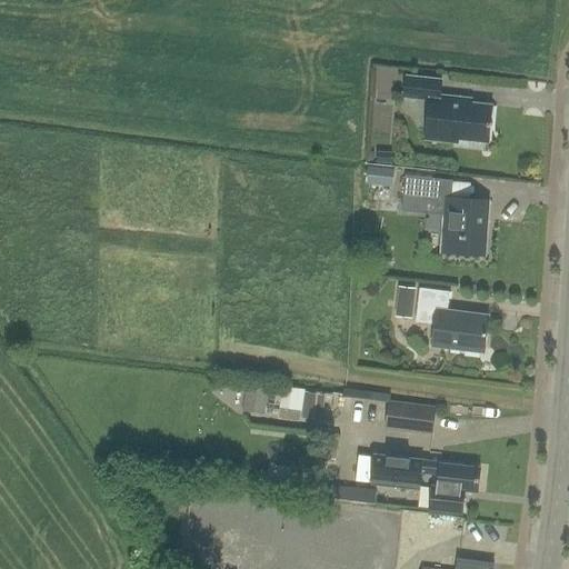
[(407,78),(406,99),(430,101),(427,141),(459,145),(459,140),(490,143),(495,108),(439,102),(441,81),(407,78)]
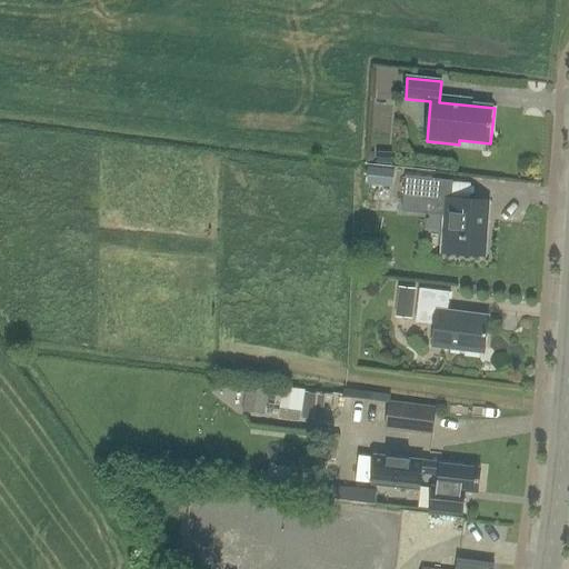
[(485,258),(489,202),(446,199),(442,255),(485,258)]
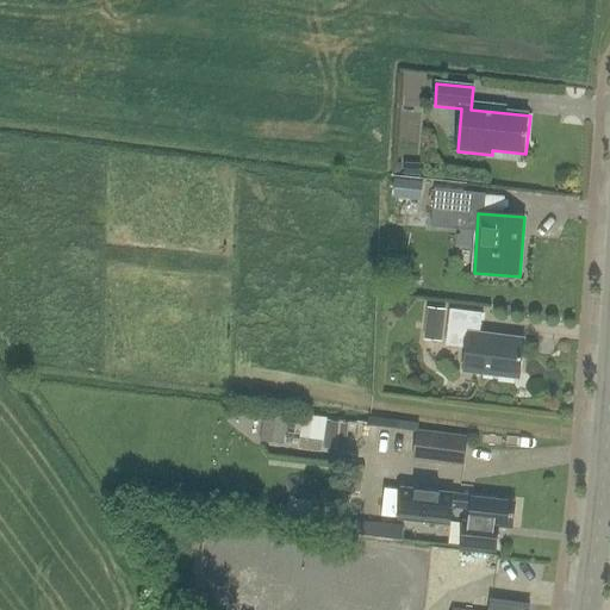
[(428,310),(424,342),(447,344),(446,347),(467,349),(465,373),(520,380),(524,340),(480,335),(481,316),(428,310)]
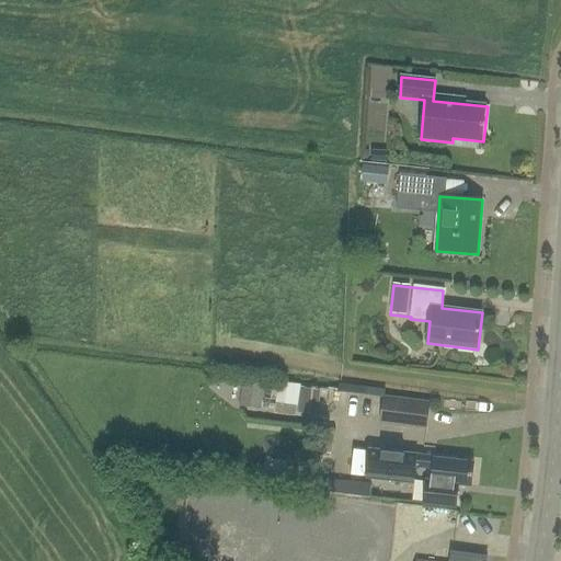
[(298,411),(302,382),(279,379),(275,408),(298,411)]
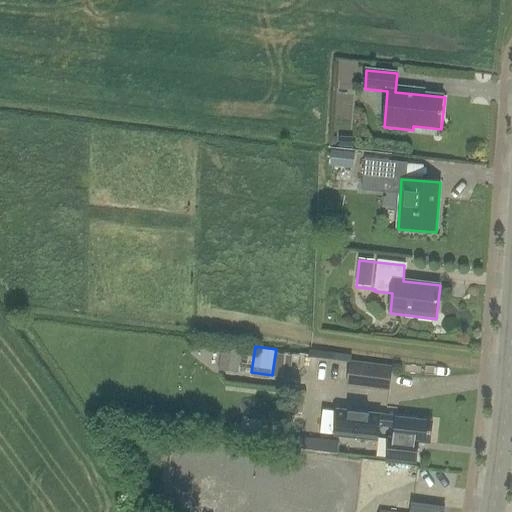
[(223,348),(222,367),(241,368),(242,349),(223,348)]
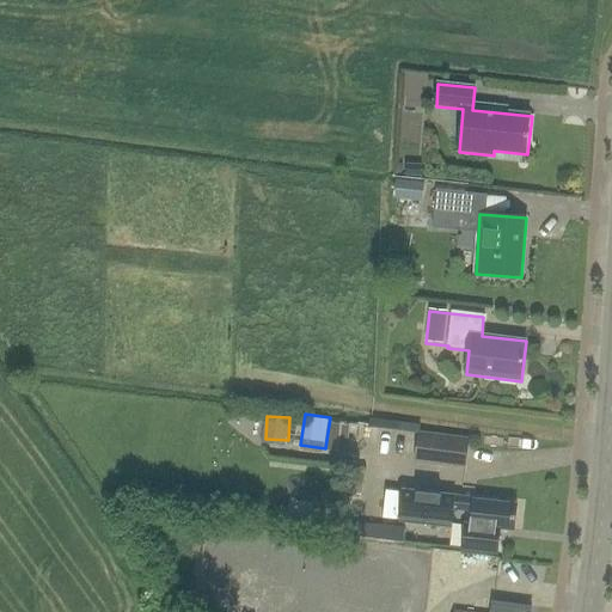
[(464,466),(467,440),(420,434),(416,460),(464,466)]
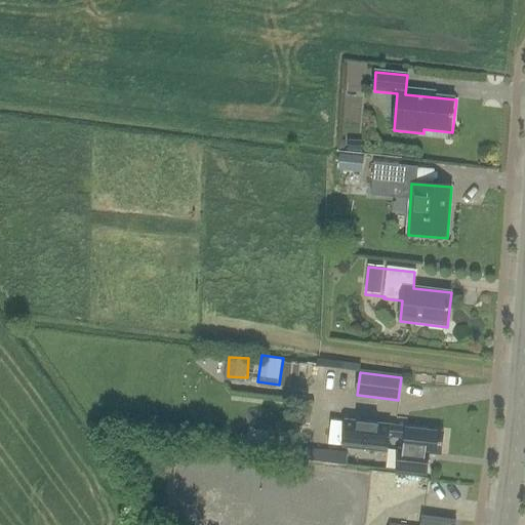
[(344,422),(331,420),(328,445),(340,447),(344,422)]
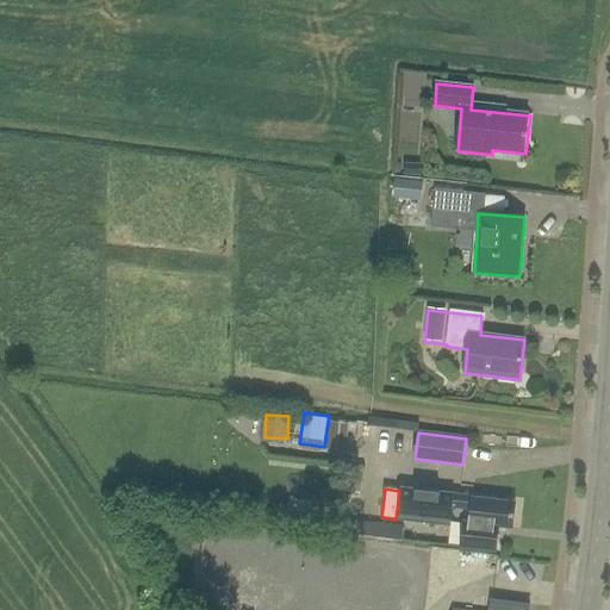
[(516,499),(453,492),(452,508),(472,510),(471,523),(464,522),(460,546),(497,549),(499,526),(512,527),(516,499)]
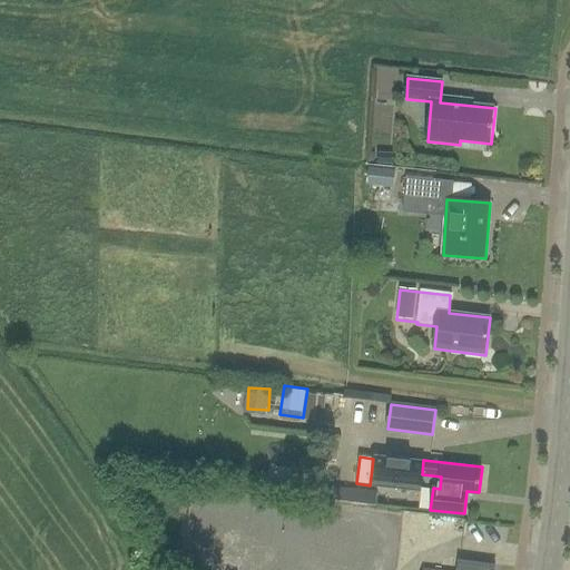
[(332,499),(376,504),(379,491),(333,485),(332,499)]
